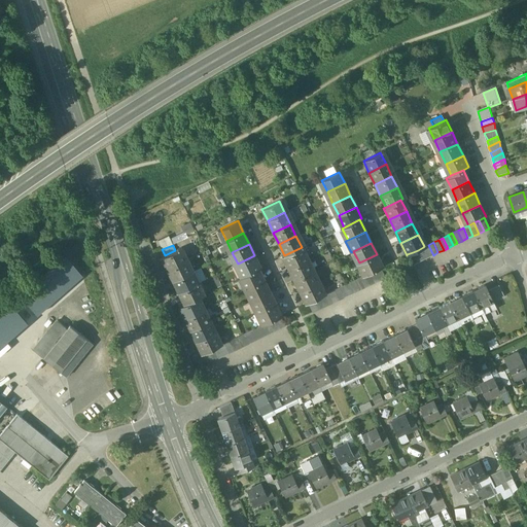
[(433,255),(428,245),(424,246),(423,247),(427,257),(433,255)]
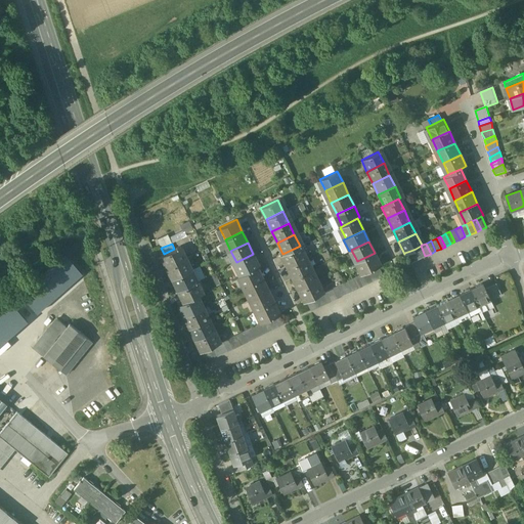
[(164,254),(161,256),(167,267),(183,259),(186,258),(181,246),(174,249),(164,254)]
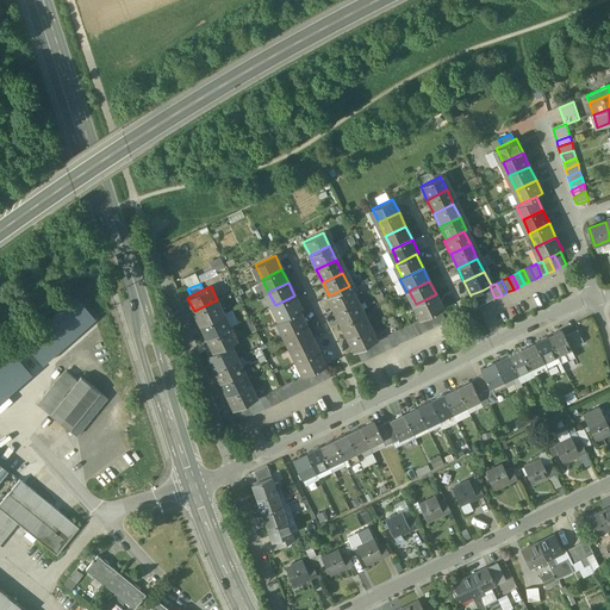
[(495,298),(490,286),(484,290),(489,302),(495,298)]
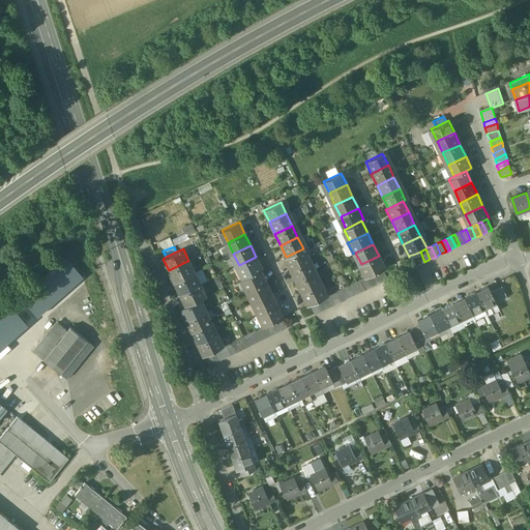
[(286,257),(285,258),(290,270),(307,261),(301,249),(286,257)]
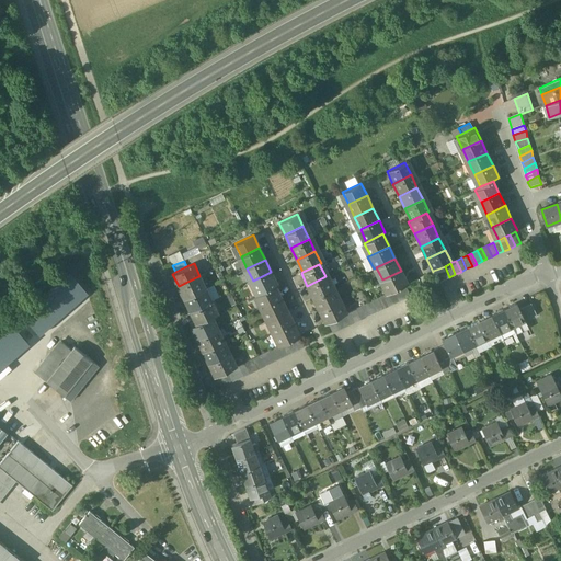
[(449,277),(445,266),(439,268),(444,279),(449,277)]
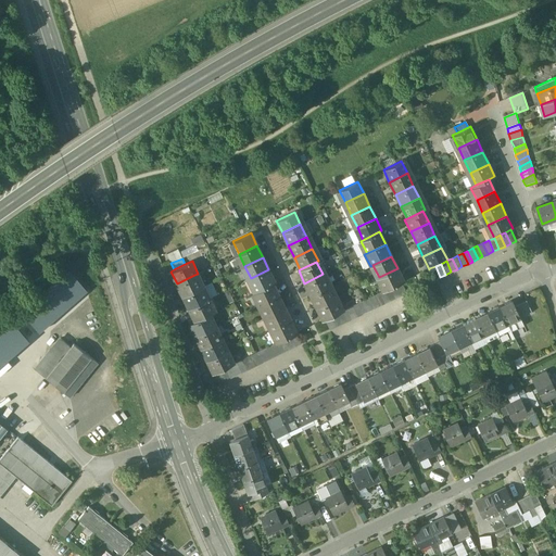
[(436,266),(429,268),(434,280),(440,277),(436,266)]
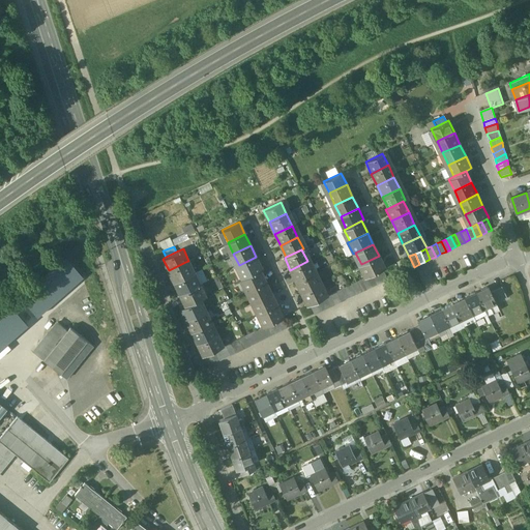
[(20,296),(37,317),(83,276),(65,256),(20,296)]
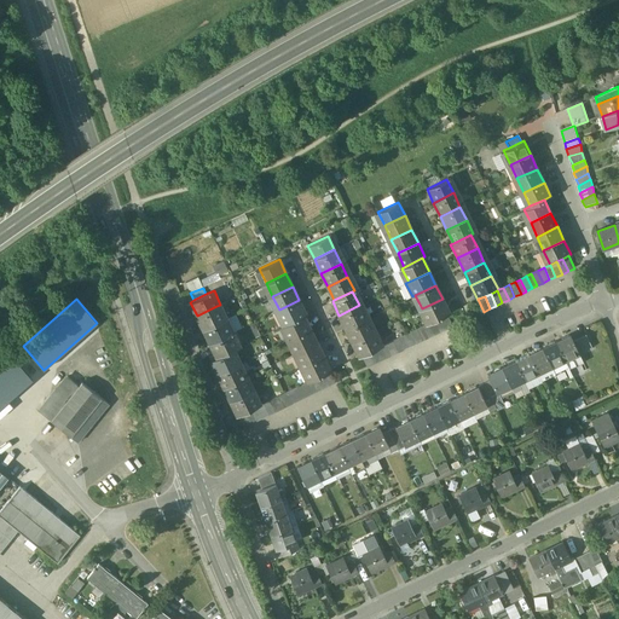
[(443,299),(422,308),(429,323),(434,320),(440,317),(447,314),(450,313),(443,299)]
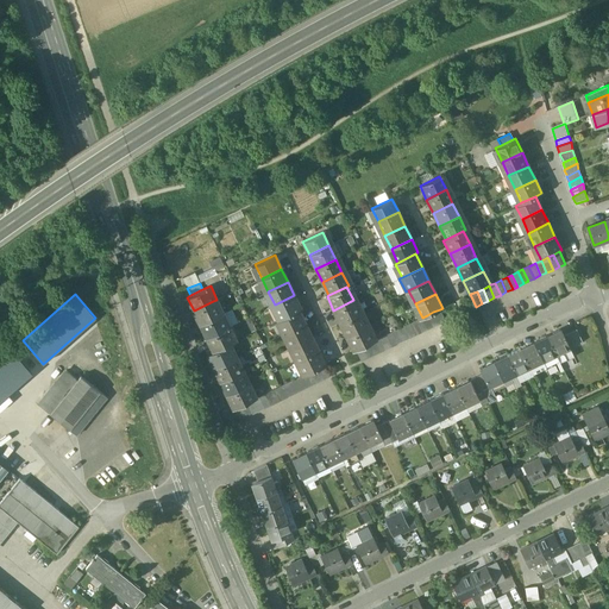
[(294,295),(275,305),(282,319),(299,311),(301,309),(294,295)]
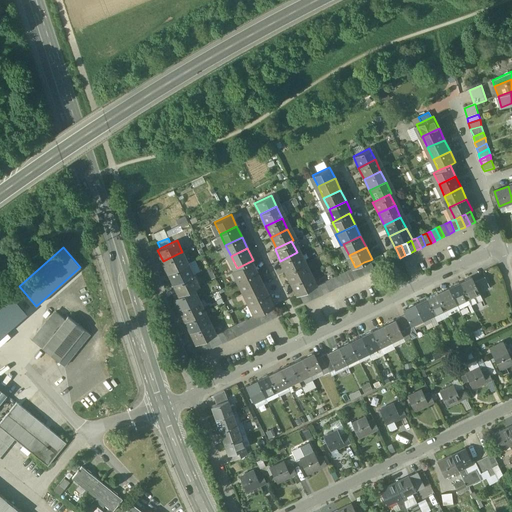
[(297,252),(280,261),(286,272),(302,264),(297,252)]
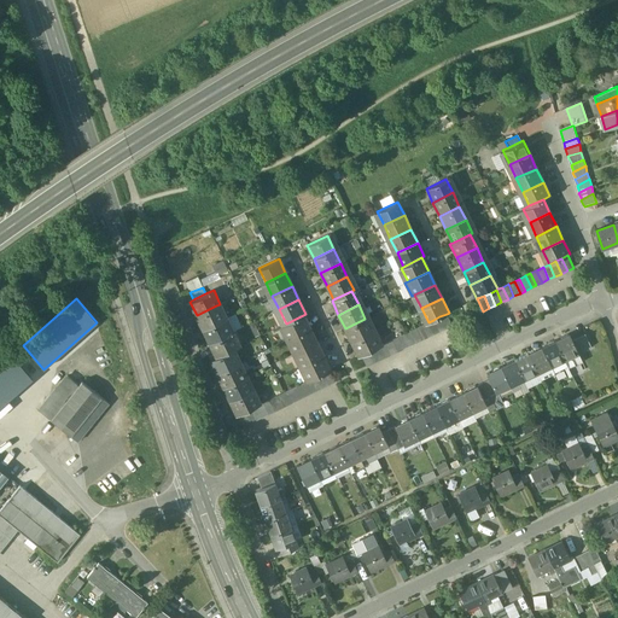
[(216,305),(197,315),(203,328),(223,320),(216,305)]
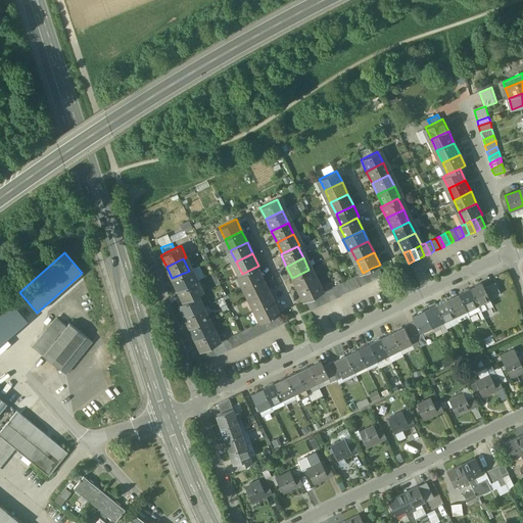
[(378,266),(372,268),(377,279),(383,276),(378,266)]
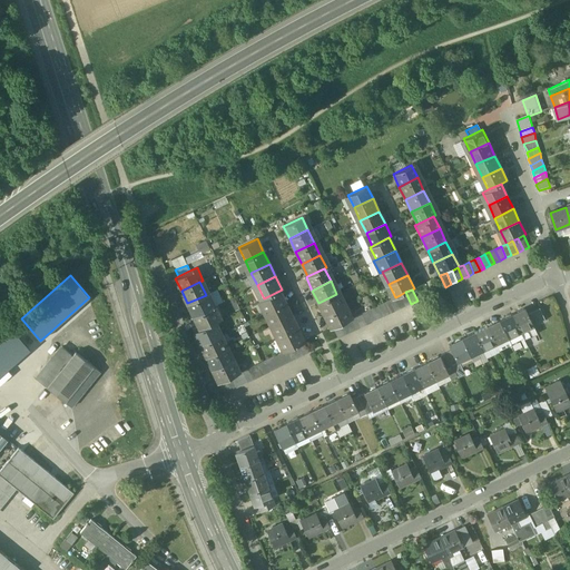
[(264,298),(262,300),(267,312),(286,303),(279,291),(264,298)]
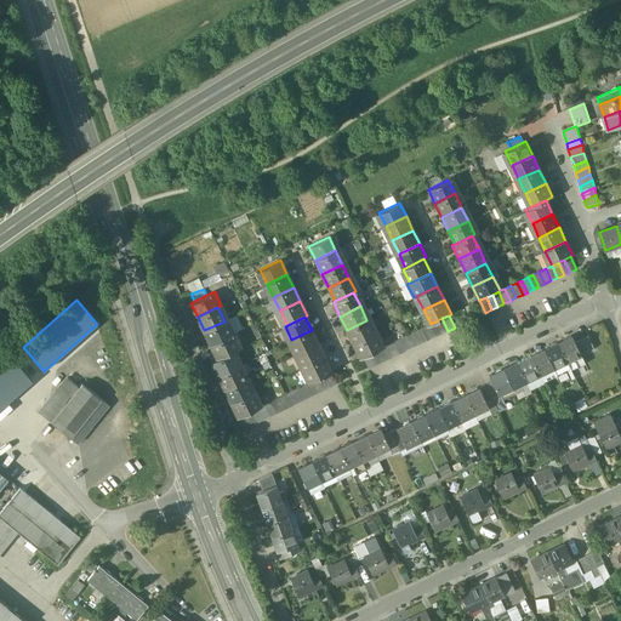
[(448,331),(442,318),(436,322),(442,334),(448,331)]
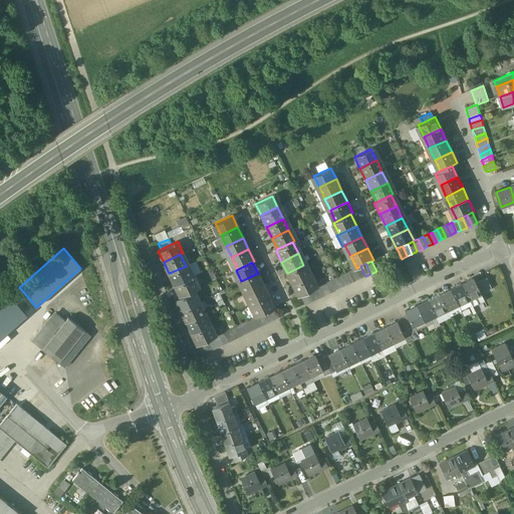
[(303,265),(287,273),(292,284),(309,276),(303,265)]
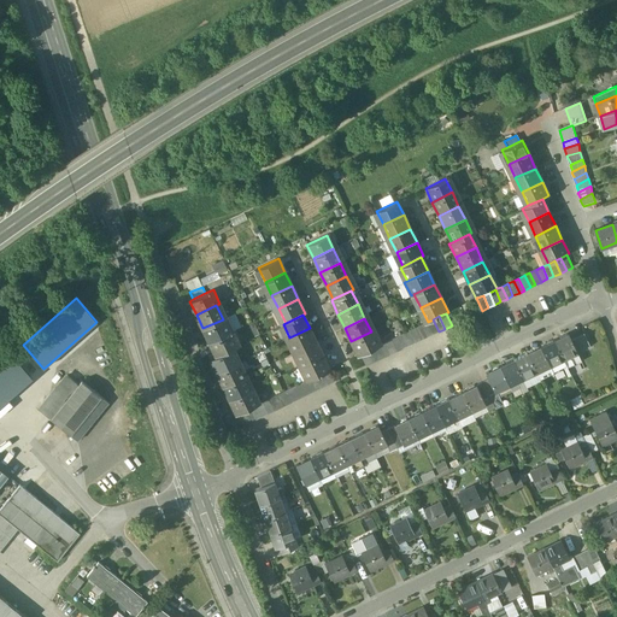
[(223,319),(203,328),(210,342),(229,333),(223,319)]
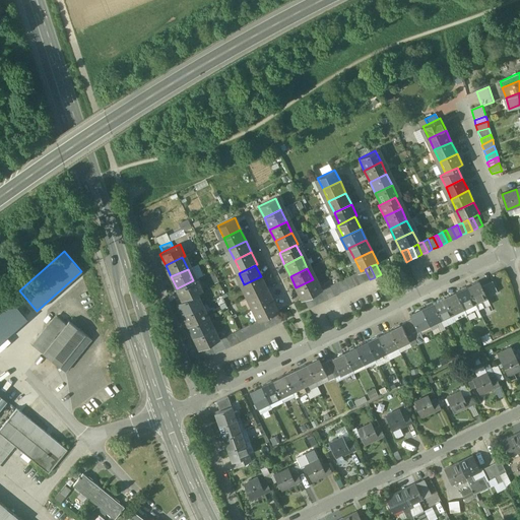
[(361,271),(360,271),(365,281),(370,279),(365,269),(361,271)]
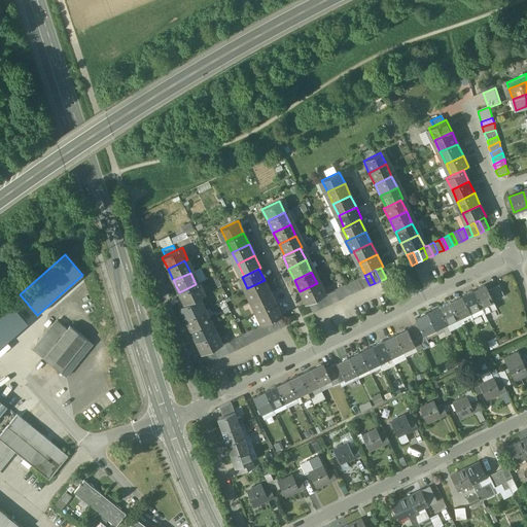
[(370,285),(364,275),(359,278),(364,288),(370,285)]
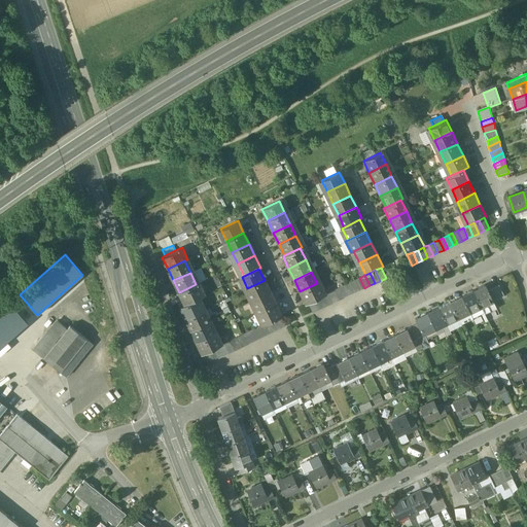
[(359,278),(354,280),(359,290),(364,288),(359,278)]
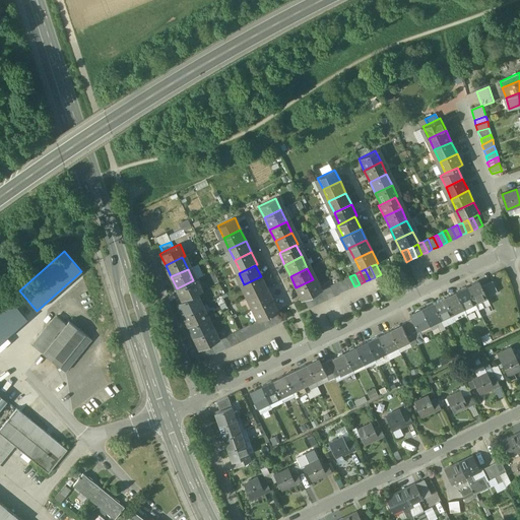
[(261,276),(244,284),(249,296),(266,287),(261,276)]
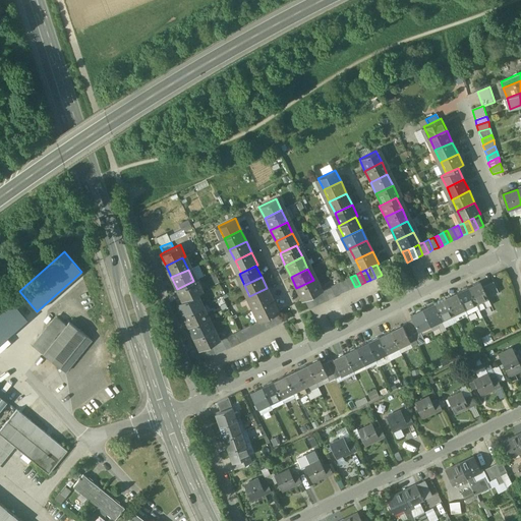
[(355,287),(350,277),(345,279),(350,290),(355,287)]
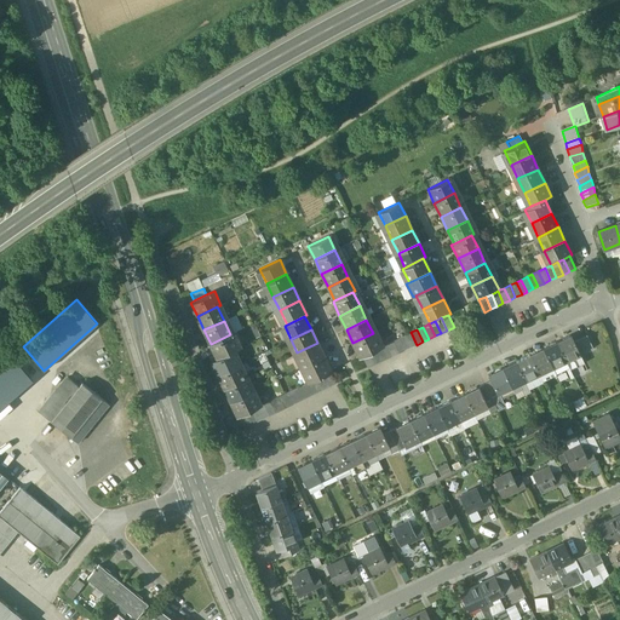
[(417,345),(411,332),(405,336),(411,348),(417,345)]
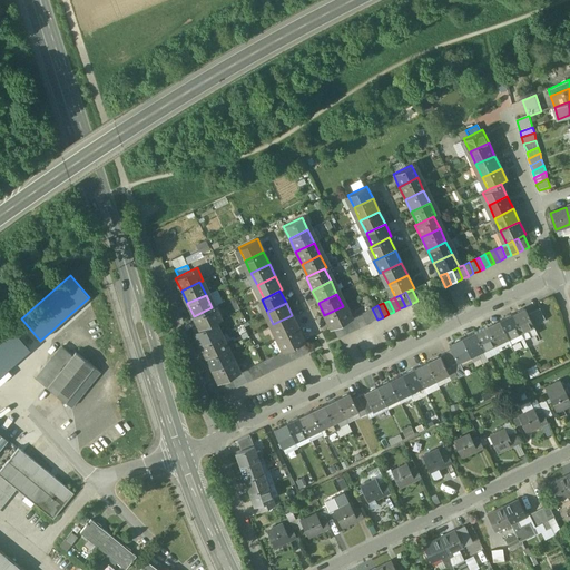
[(343,306),(324,315),(331,328),(333,327),(338,324),(344,322),(349,320),(343,306)]
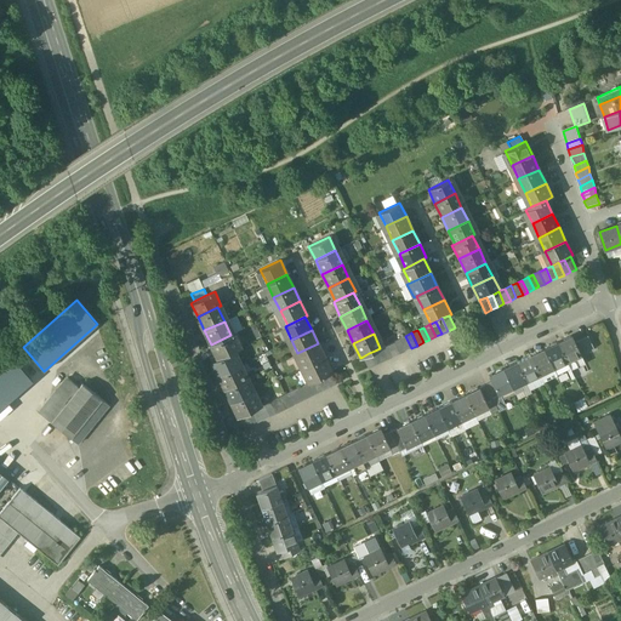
[(231,335),(211,345),(217,358),(232,352),(237,348),(231,335)]
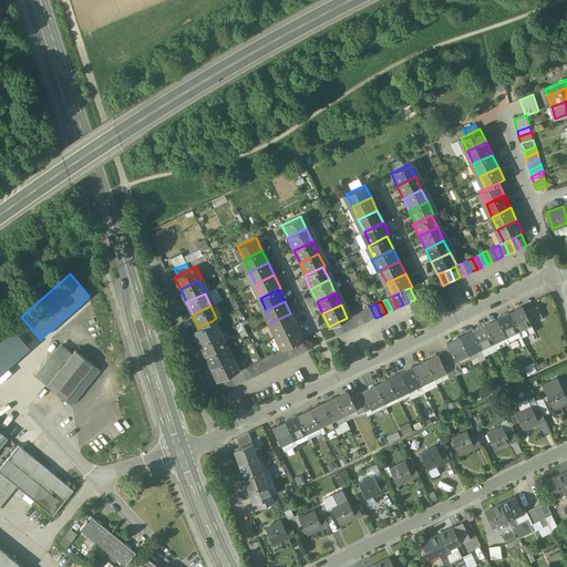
[(370,307),(364,309),(370,321),(375,318),(370,307)]
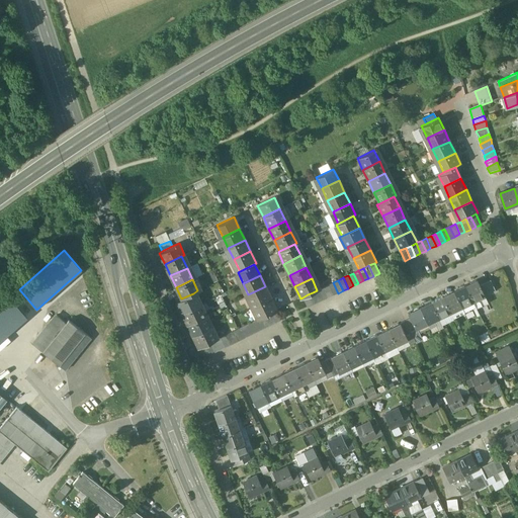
[(477,280),(464,286),(472,301),(479,299),(485,296),(484,295),(479,285),(477,280)]
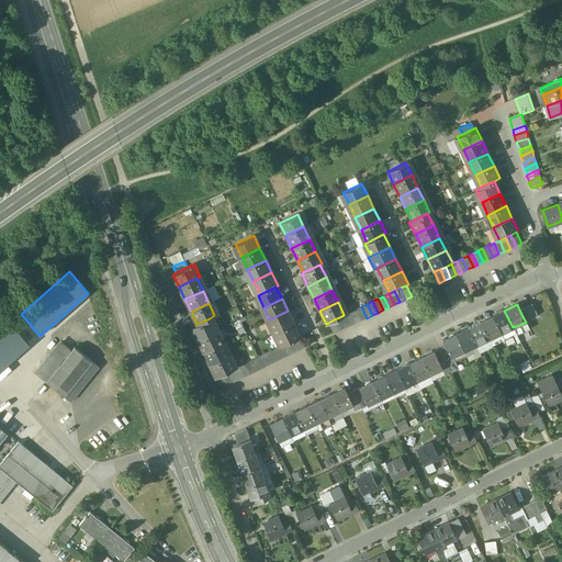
[(531,304),(526,306),(531,317),(537,315),(531,304)]
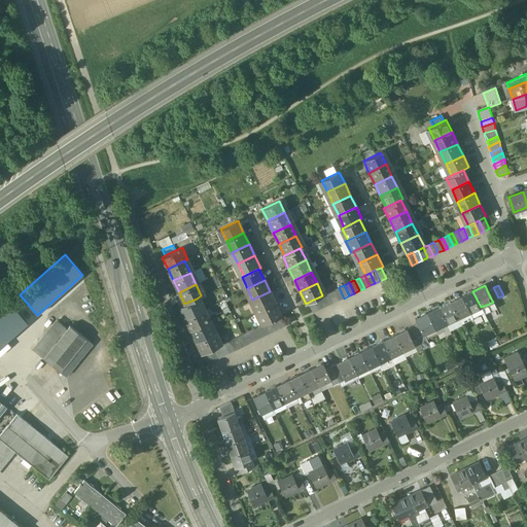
[(339,287),(334,290),(339,301),(344,299),(339,287)]
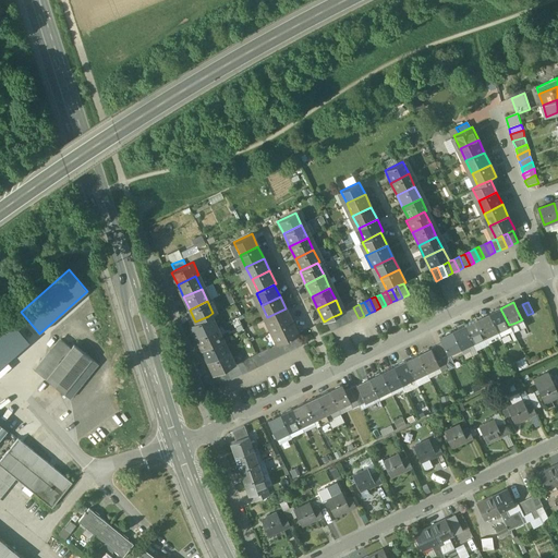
[(528,315),(522,304),(516,307),(521,318),(528,315)]
